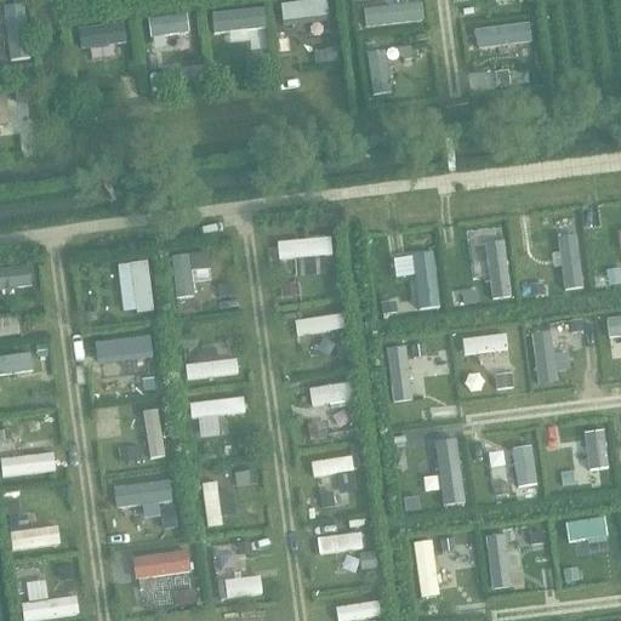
[(326,17),(324,0),(314,0),(278,5),(280,22),(326,17)]
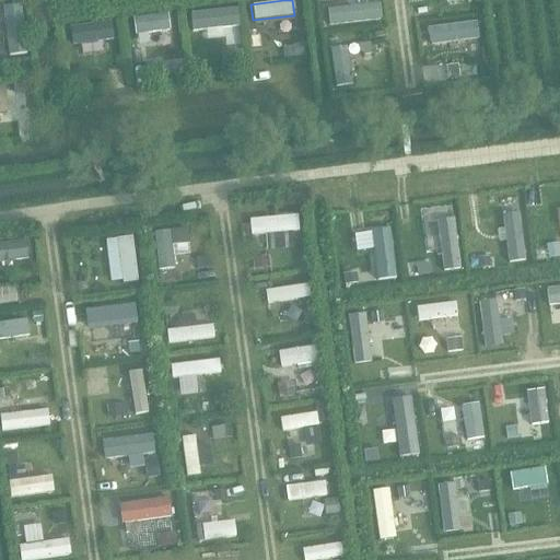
[(228,3),(178,10),(181,24),(230,16),(228,3)]
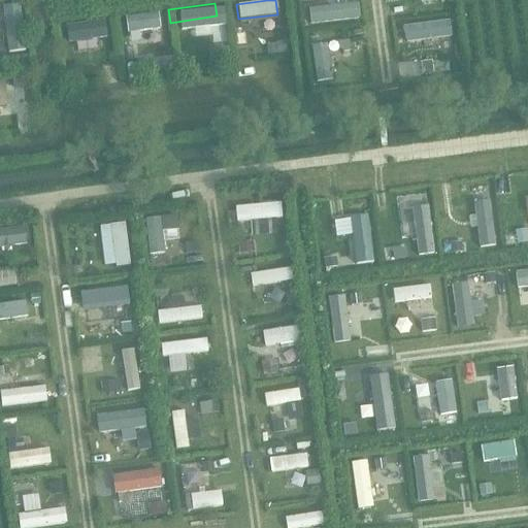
[(24,51),(18,4),(1,6),(7,53),(24,51)]
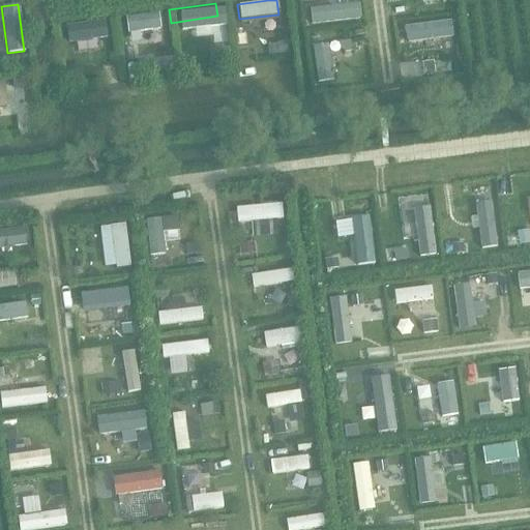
[(168,23),(166,9),(121,17),(123,30),(168,23)]
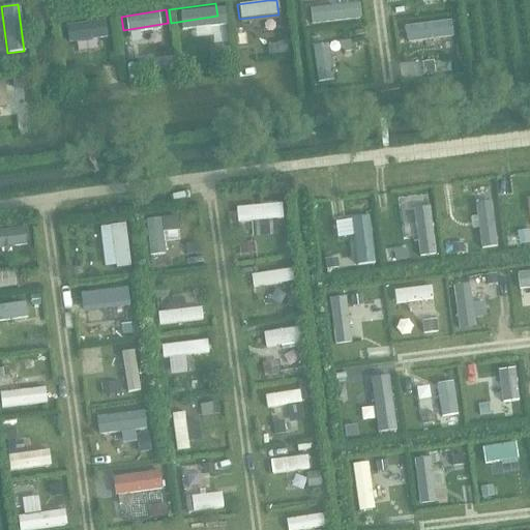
[(102,21),(64,26),(66,40),(105,35),(102,21)]
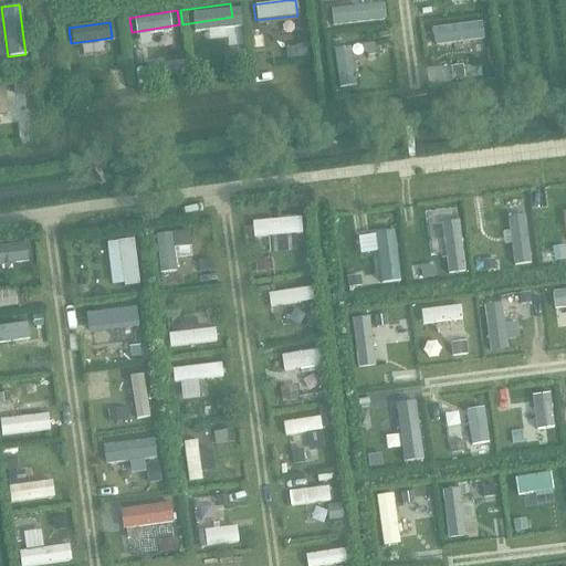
[(373,43),(362,45),(363,52),(368,55),(375,55),(373,43)]
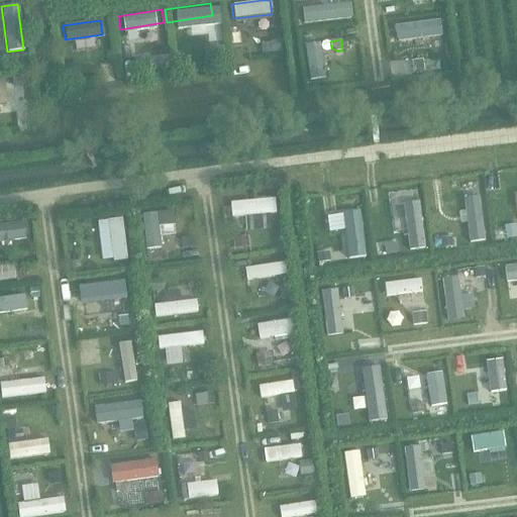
[(279,40),(260,42),(262,54),(280,52),(279,40)]
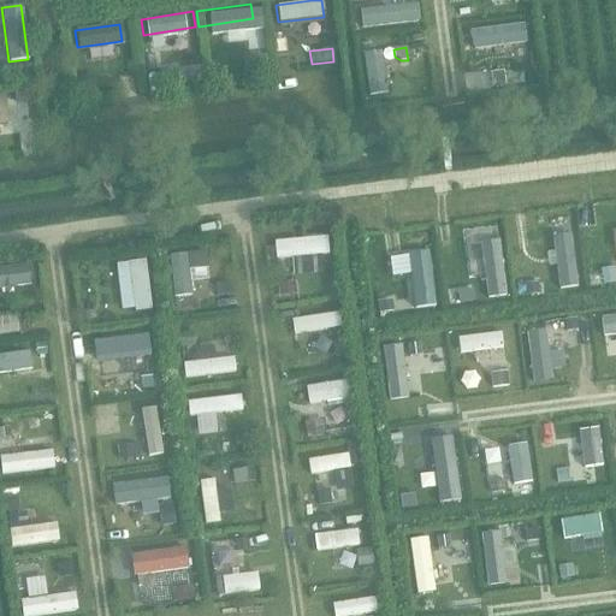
[(265,54),(243,58),(244,70),(266,67),(265,54)]
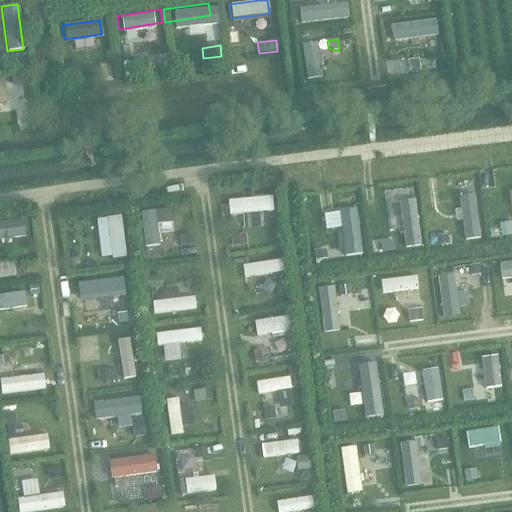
[(161,52),(153,59),(158,66),(167,60),(161,52)]
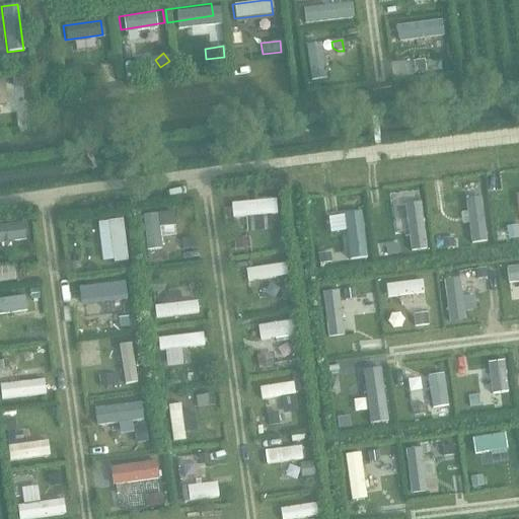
[(80,64),(67,67),(69,79),(82,76),(80,64)]
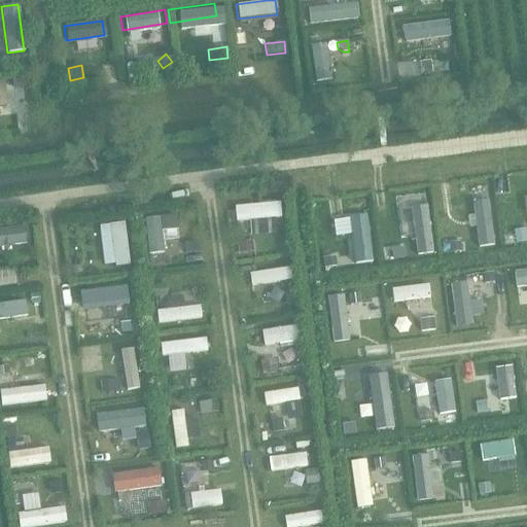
[(24,79),(12,80),(13,89),(25,86),(24,79)]
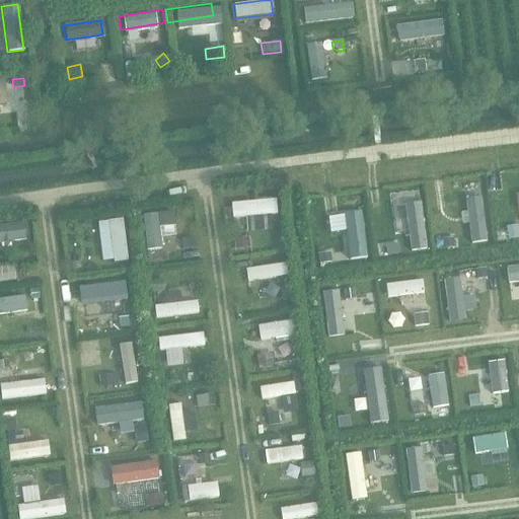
[(248,237),(233,239),(234,249),(249,248),(248,237)]
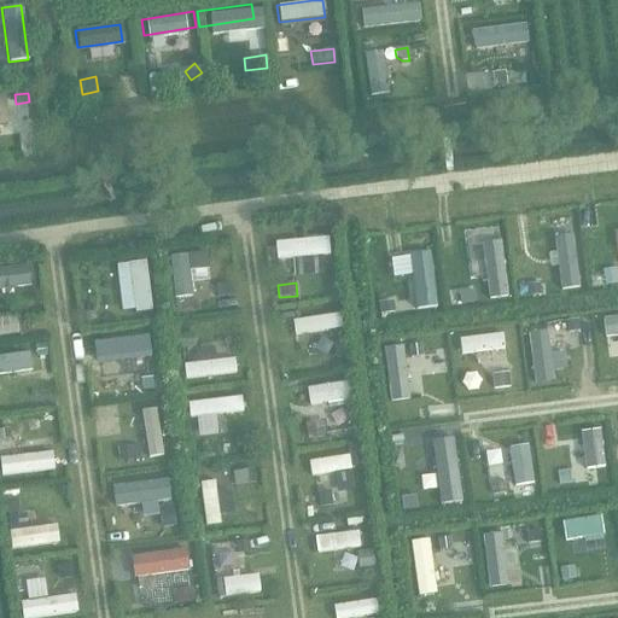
[(231,285),(216,286),(217,297),(231,296),(231,285)]
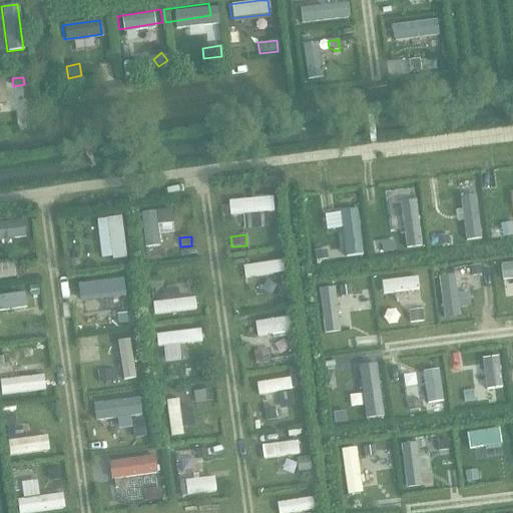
[(159,277),(148,277),(149,289),(160,288),(159,277)]
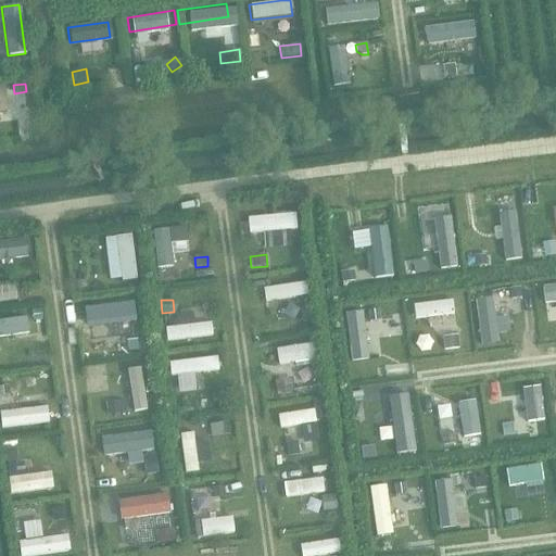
[(310,311),(301,312),(303,324),(311,321),(310,311)]
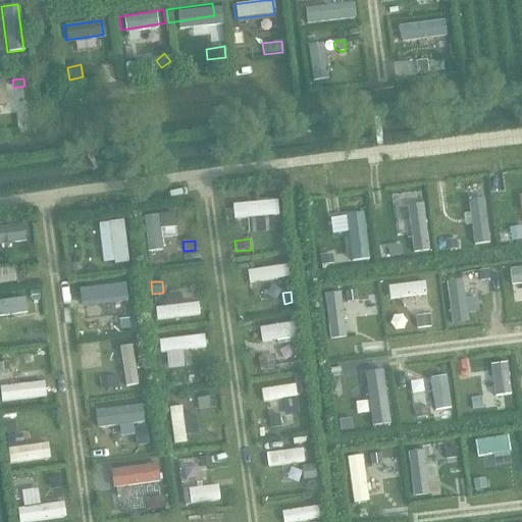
[(127,320),(119,321),(120,330),(128,329),(127,320)]
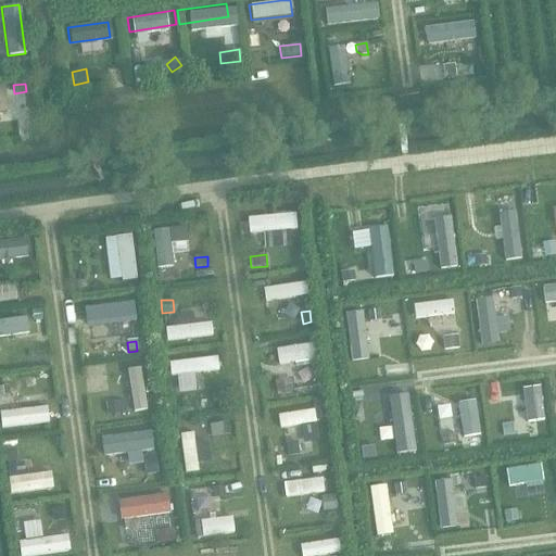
[(292,380),(277,382),(278,394),(294,392),(292,380)]
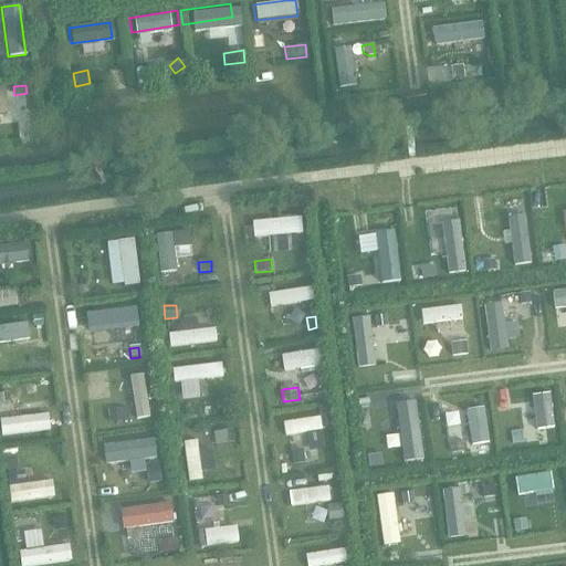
[(229,398),(218,399),(219,410),(230,409),(229,398)]
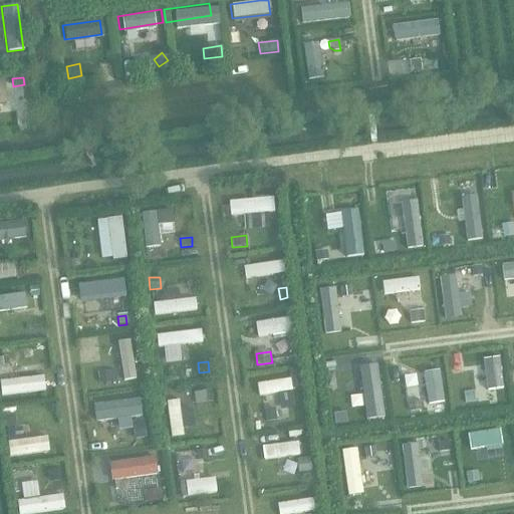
[(108,371),(98,372),(99,382),(110,381),(108,371)]
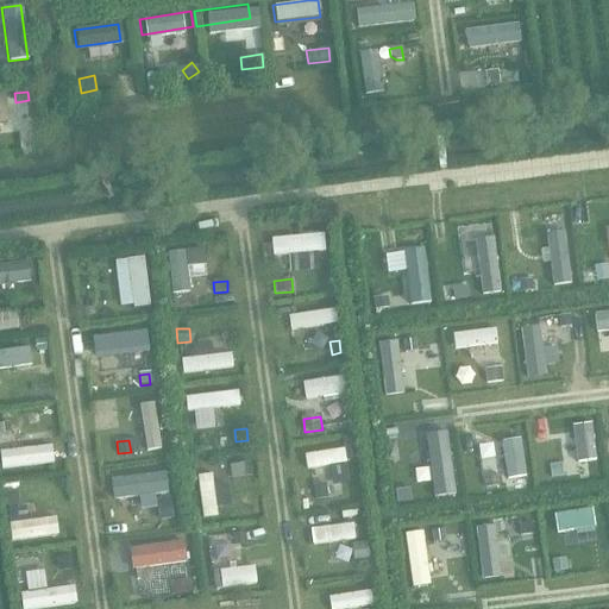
[(249,462),(230,464),(232,477),(251,475),(249,462)]
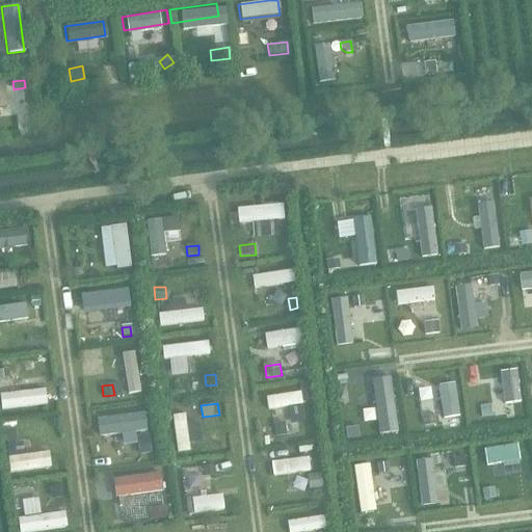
[(284,424),(273,425),(274,436),(285,435),(284,424)]
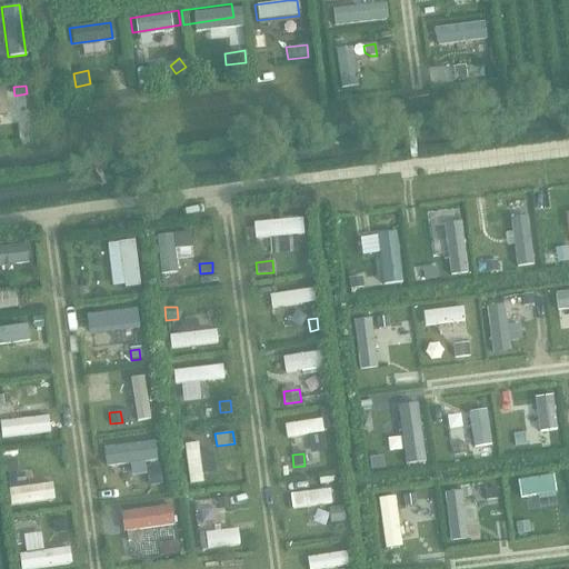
[(16,458),(3,459),(5,471),(17,470),(16,458)]
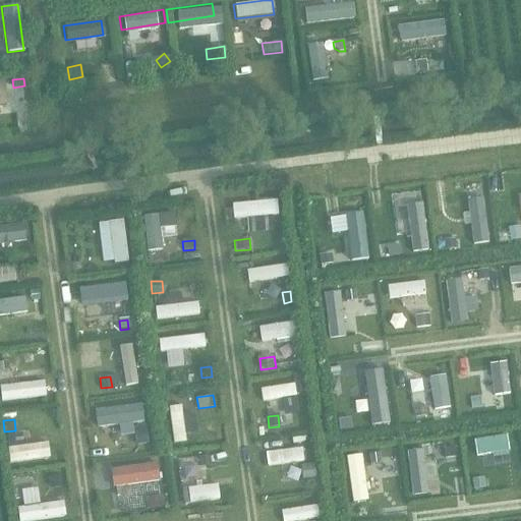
[(145,425),(134,426),(136,444),(147,443),(145,425)]
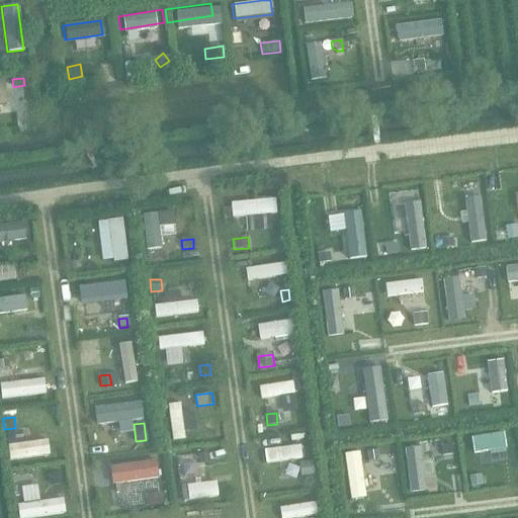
[(207,453),(198,454),(199,463),(209,461),(207,453)]
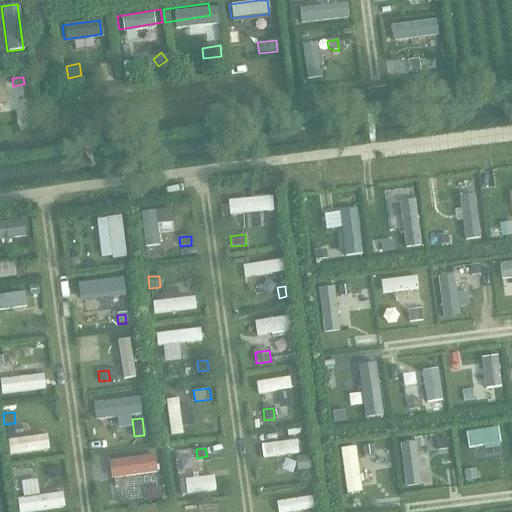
[(309,457),(299,458),(300,471),(311,470),(309,457)]
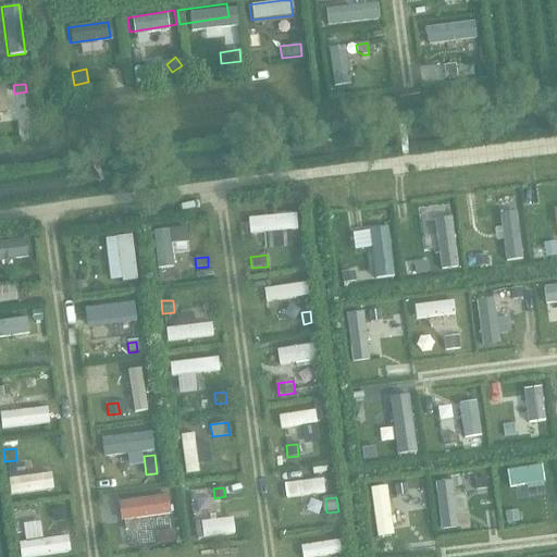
[(62,509),(52,510),(53,521),(64,520),(62,509)]
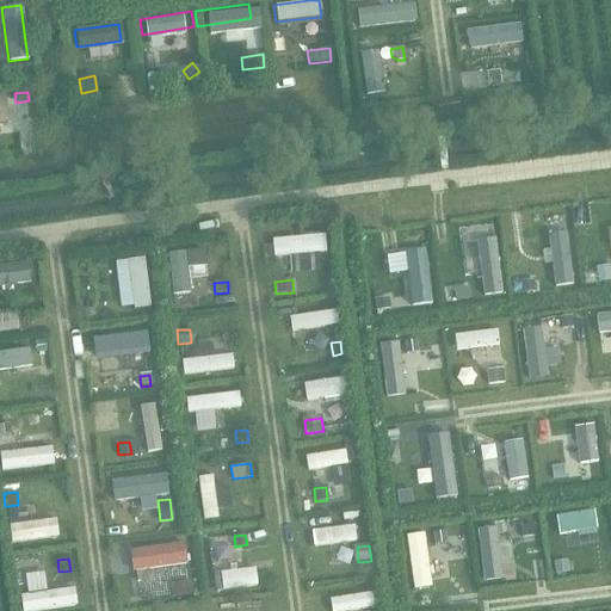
[(191,581),(173,584),(174,596),(192,594),(191,581)]
